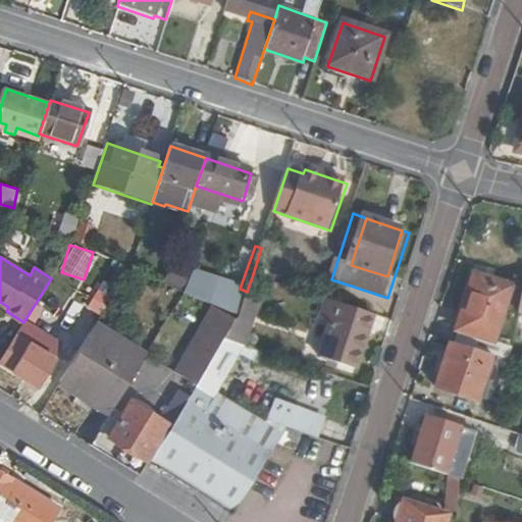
[(472,272),(453,328),(488,338),(507,283),(472,272)]
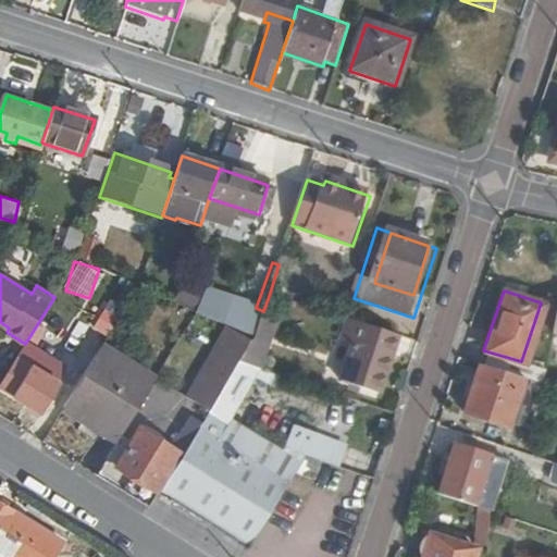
[(350,347),(337,386),(375,398),(395,336),(350,322),(343,346),(350,347)]
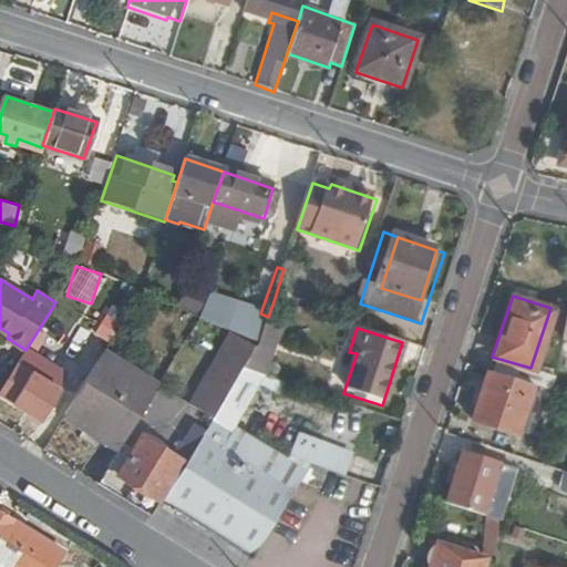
[(233,332),(189,402),(213,416),(240,372),(256,348),(258,343),(233,332)]
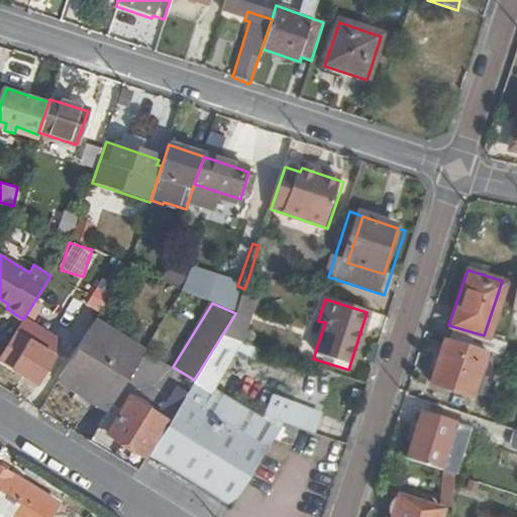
[(35,311),(19,336),(30,343),(46,318),(35,311)]
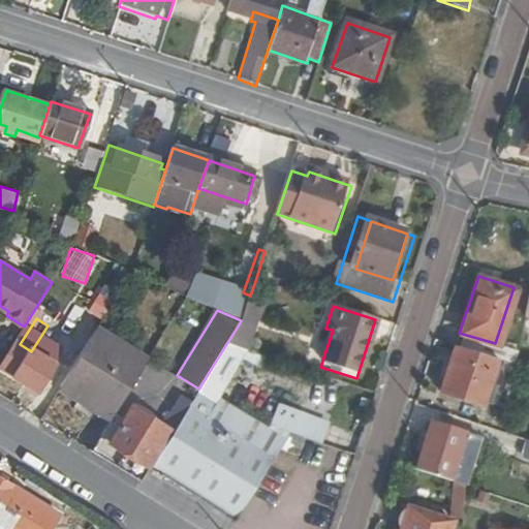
[(239,324),(224,347),(243,353),(254,335),(239,324)]
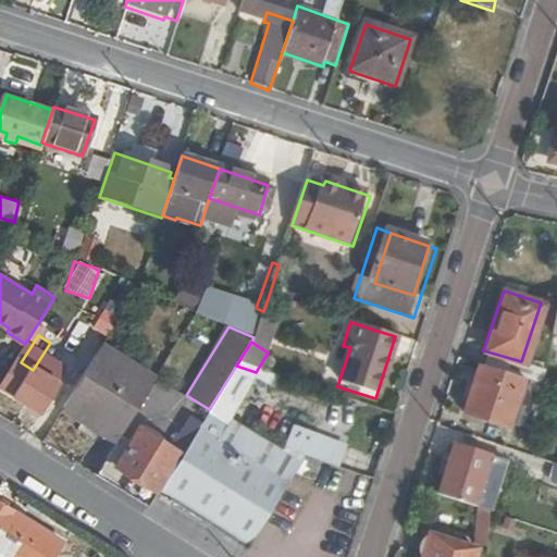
[(84,375),(64,406),(118,441),(155,382),(100,348),(97,355),(84,375)]
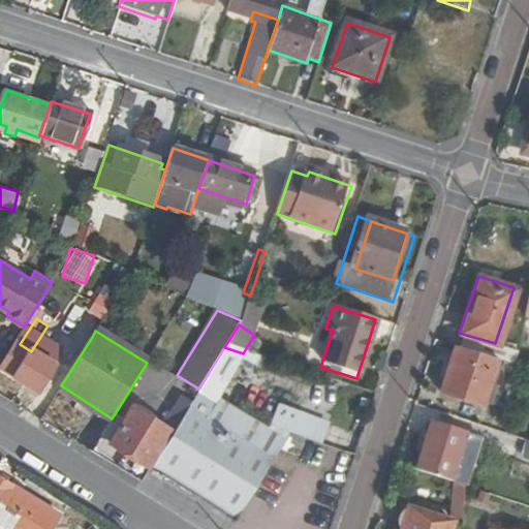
[(83,331),(69,351),(80,356),(92,337),(83,331)]
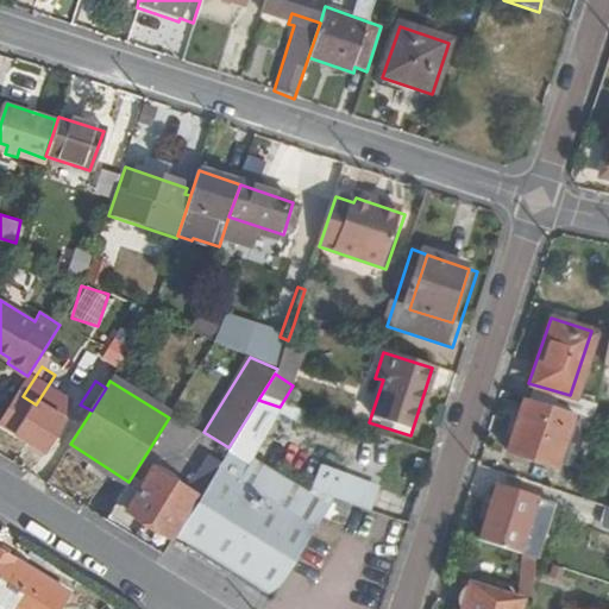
[(528,383),(523,397),(565,410),(570,395),(528,383)]
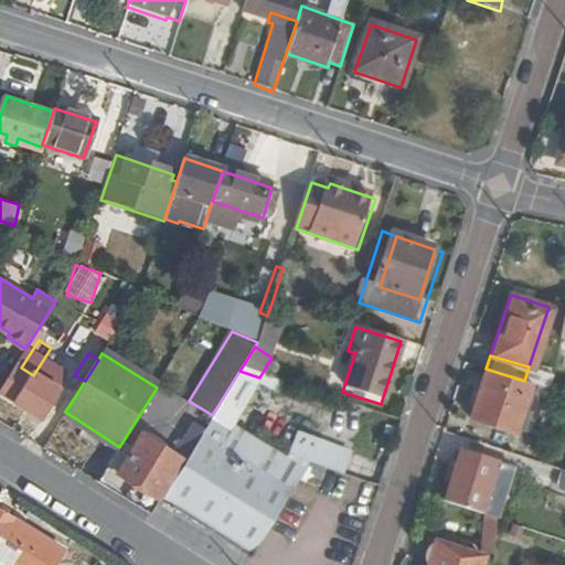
[(21,368),(3,396),(46,423),(63,394),(33,375),(21,368)]
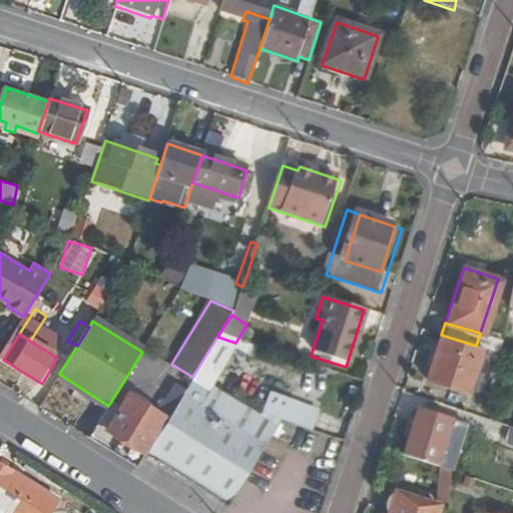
[(439,335),(425,379),(468,392),(481,348),(476,346),(441,335),(439,335)]
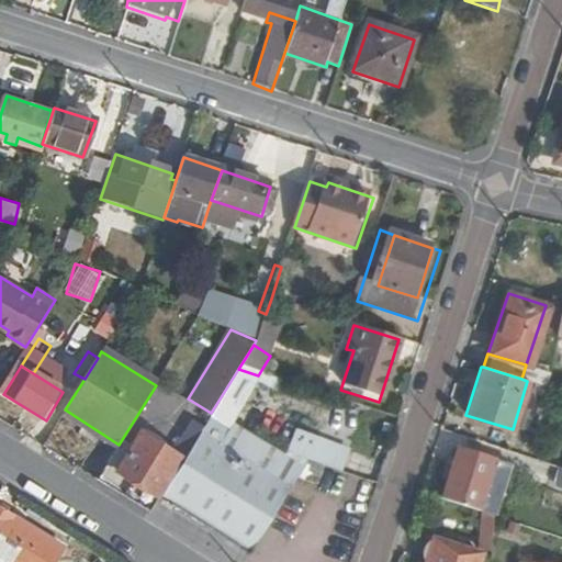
[(198,435),(159,496),(249,552),(296,478),(301,471),(232,427),(263,377),(258,375),(238,369),(211,413),(198,435)]
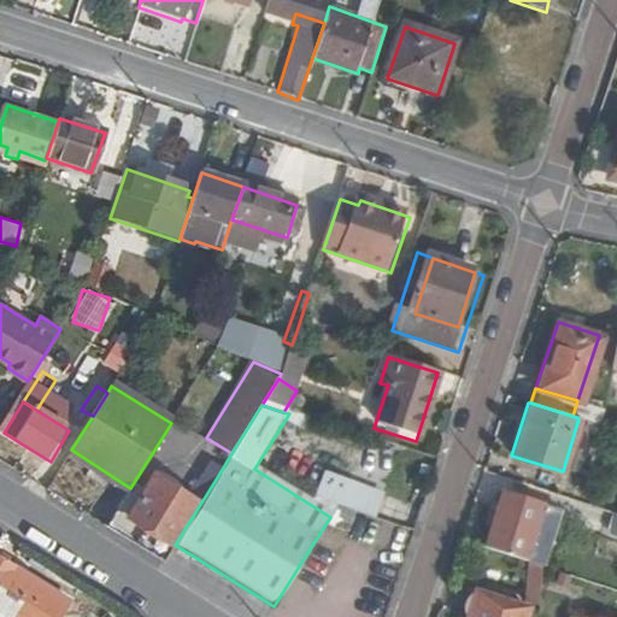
[(124,498),(106,524),(164,562),(175,545),(217,477),(207,471),(192,494),(159,472),(136,506),(124,498)]
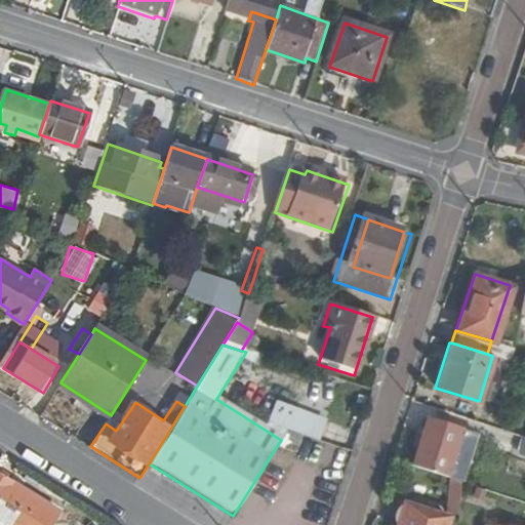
[(426,418),(410,467),(442,476),(457,429),(426,418)]
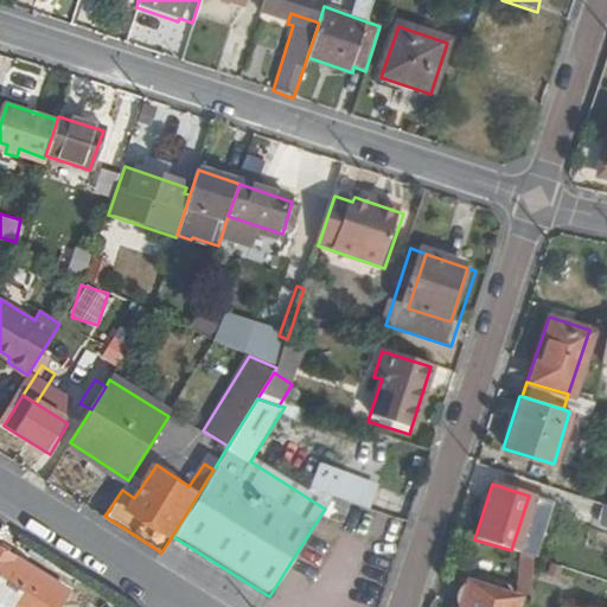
[(529,496),(511,550),(531,556),(549,503),(529,496)]
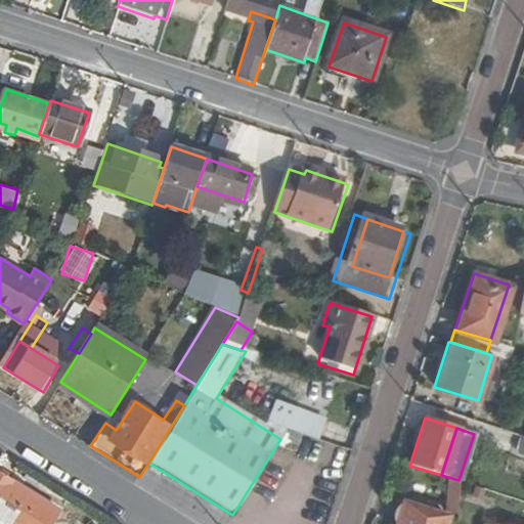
[(280,439),(276,445),(295,452),(301,436),(286,431),(280,439)]
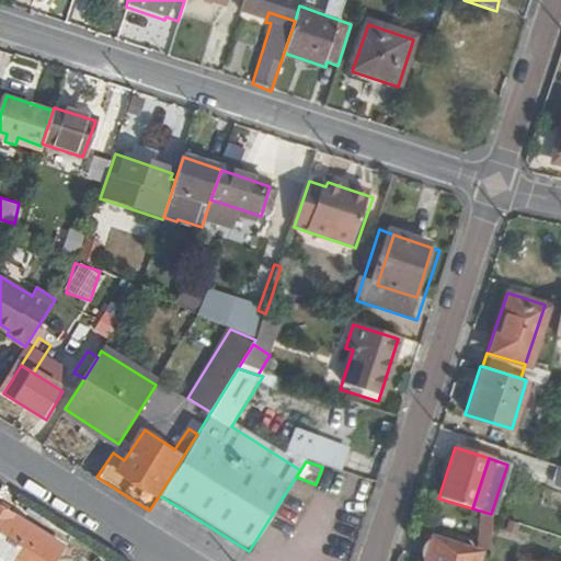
[(0,557),(7,560),(53,560),(61,547),(0,507),(0,557)]
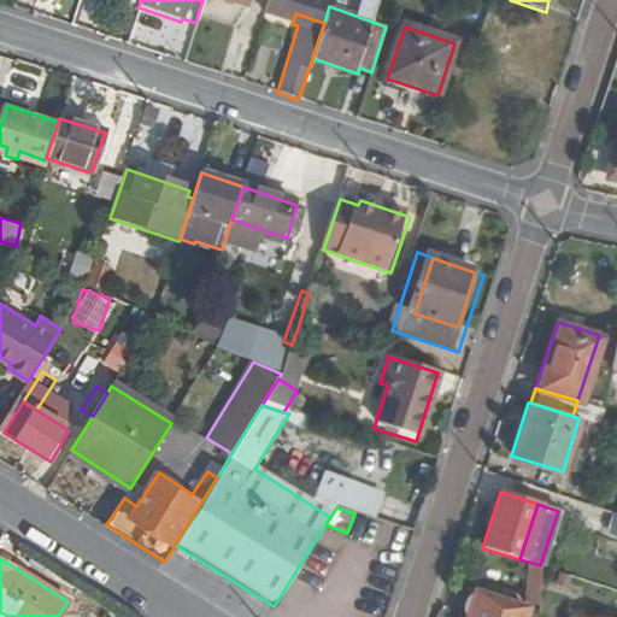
[(474,592),(465,616),(522,616),(526,610),(474,592)]
